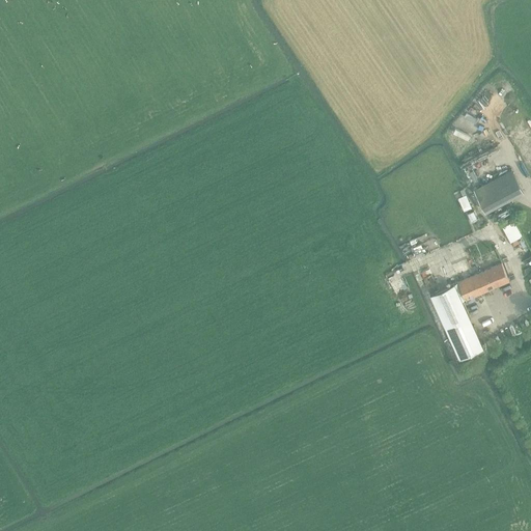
[(511,169),(474,189),(485,212),(524,192),(511,169)]
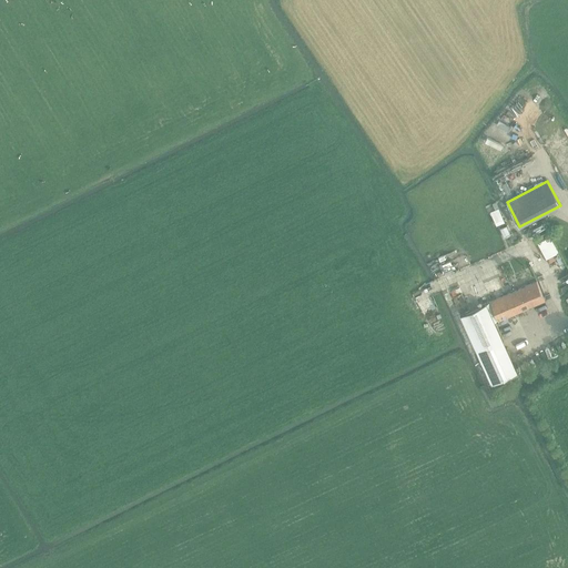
[(498,210),(492,213),(496,224),(498,223),(499,225),(504,223),(498,210)]
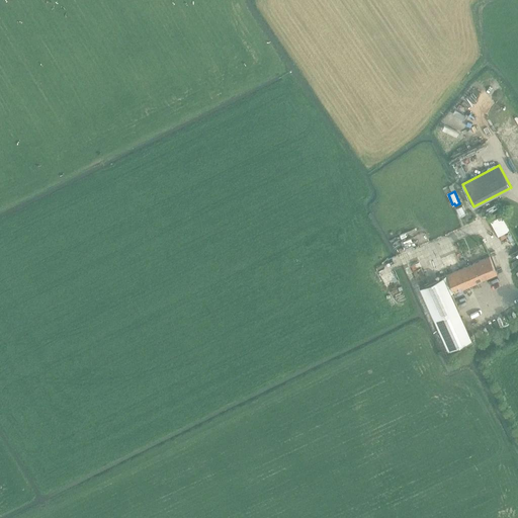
[(473,213),(482,230),(500,220),(492,204),(473,213)]
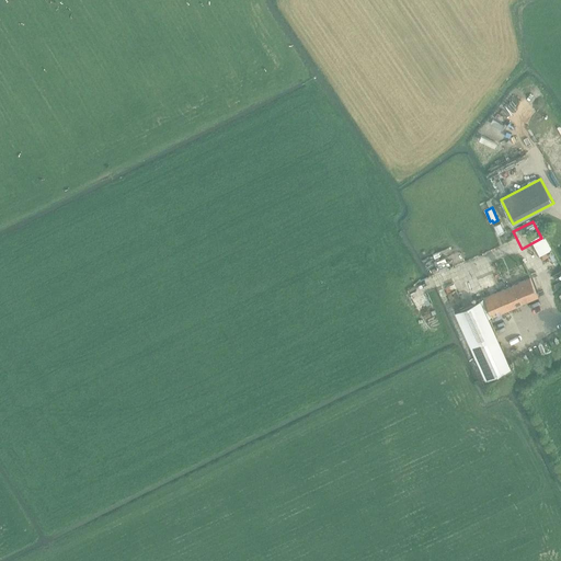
[(529,279),(483,300),(491,318),(492,319),(538,298),(529,279)]
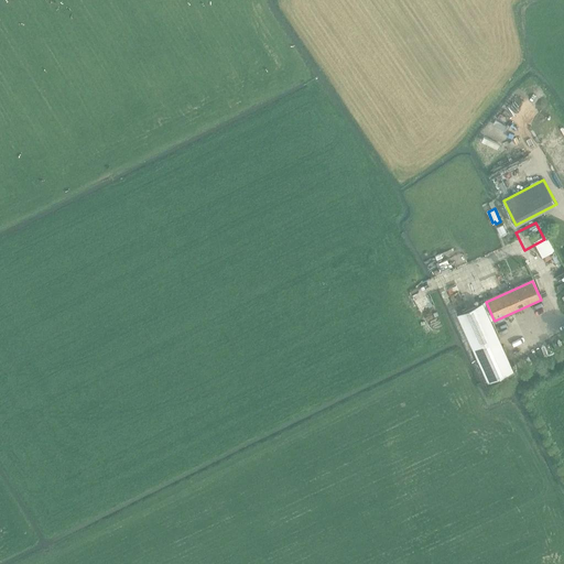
[(486,302),(457,315),(488,382),(514,370),(491,321),(494,320),(486,302)]
